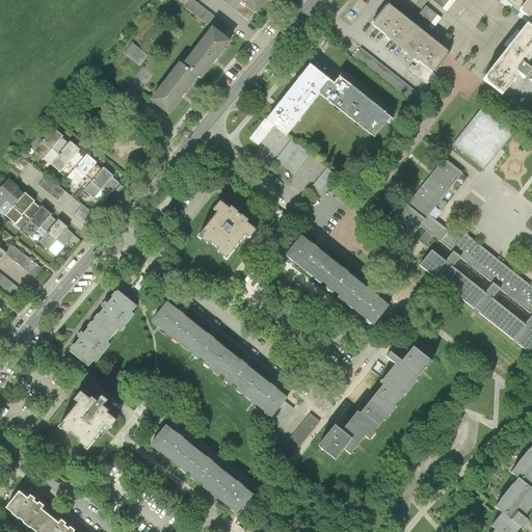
[(182,0),(179,4),(213,30),(220,36),(228,27),(192,0),(182,0)]
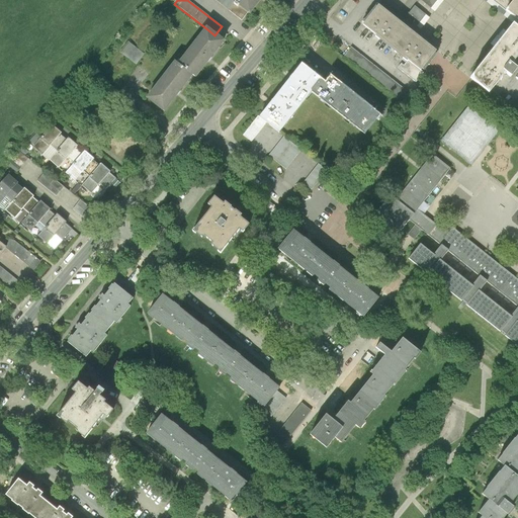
[(213,0),(242,21),(248,13),(234,2),(230,0),(213,0)]
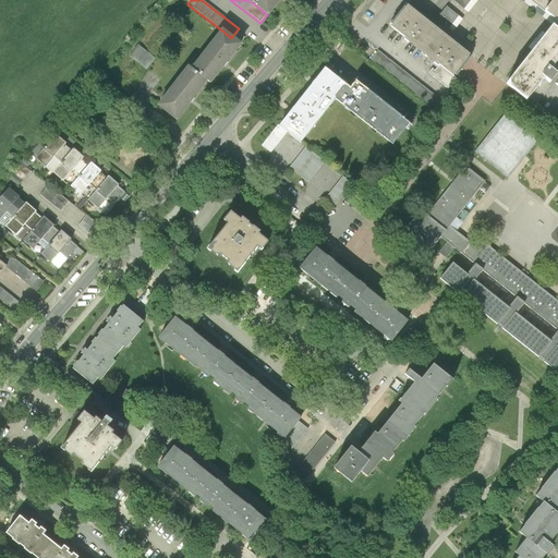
[(253,0),(252,2),(267,14),(269,16),(282,0),(253,0)]
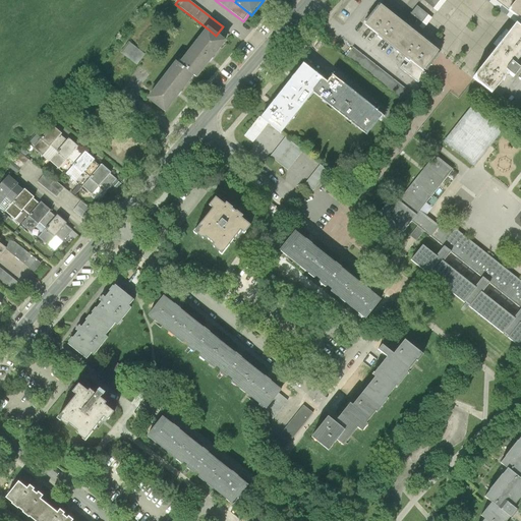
[(442,0),(422,0),(422,1),(433,10),(442,0)]
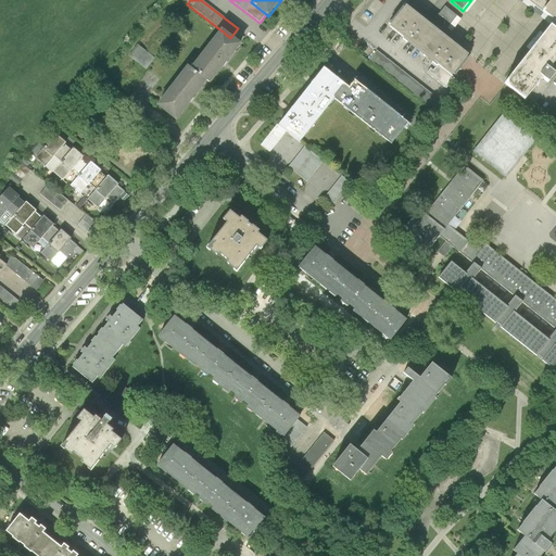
[(526,0),(543,13),(553,0),(526,0)]
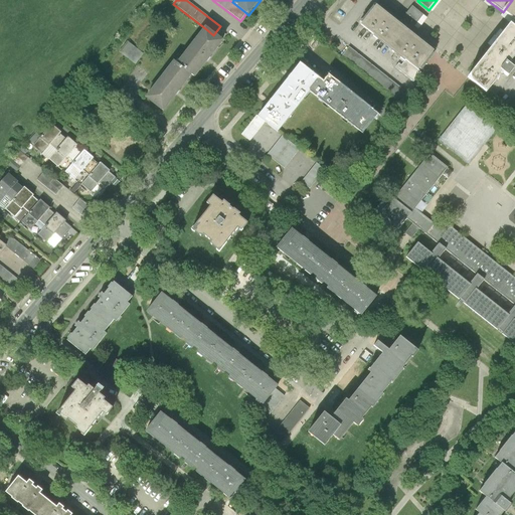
[(514,0),(512,0),(503,12),(514,21),(514,0)]
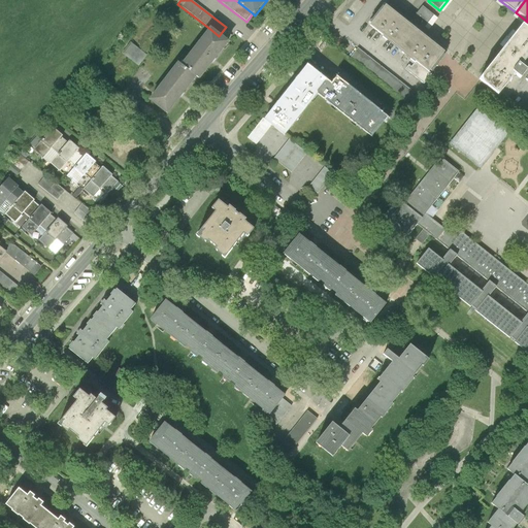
[(370,27),(400,51),(416,31),(386,7),(370,27)]
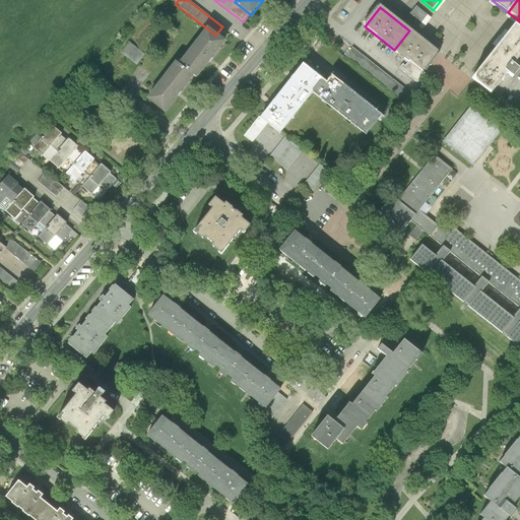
[(428,16),(416,7),(407,18),(418,27),(428,16)]
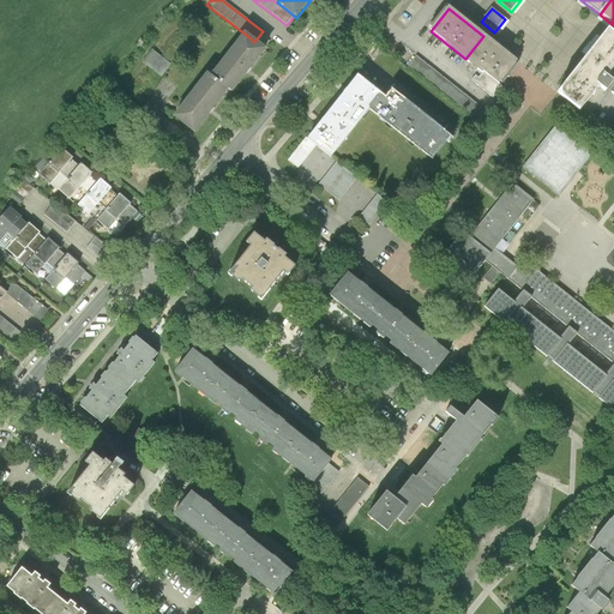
[(558,95),(581,113),(600,88),(607,94),(613,84),(607,79),(613,70),(613,34),(608,30),(558,95)]
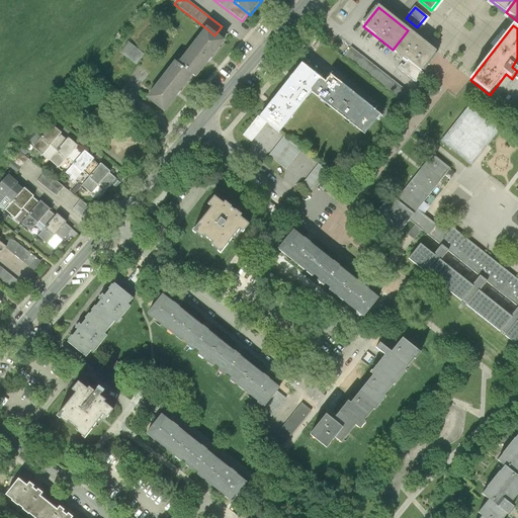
[(207,29),(179,66),(192,77),(196,79),(225,42),(214,35),(207,29)]
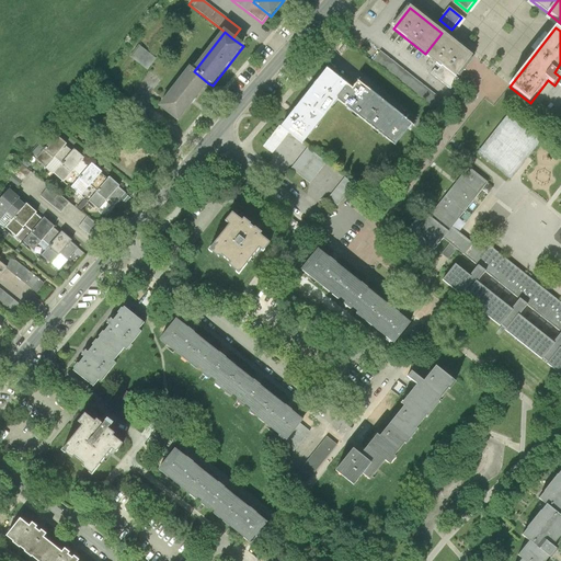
[(473,58),(442,33),(425,54),(441,67),(457,79),(473,58)]
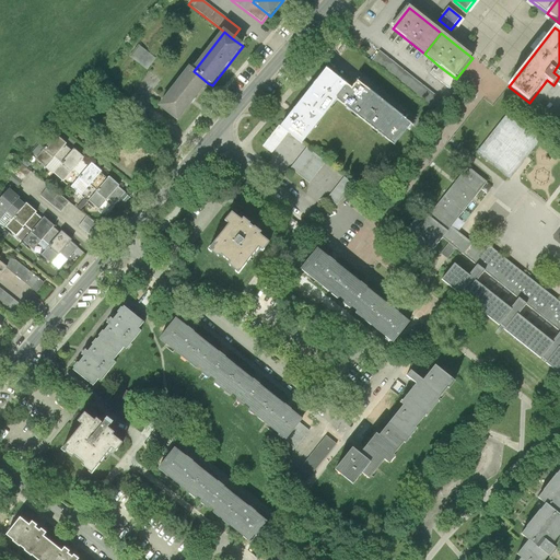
[(440,115),(447,105),(380,51),(372,61),(440,115)]
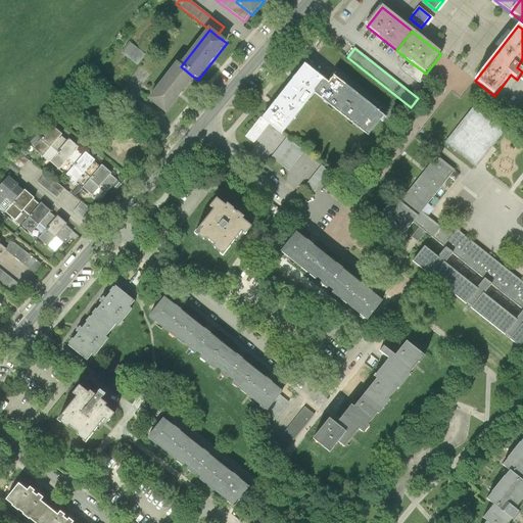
[(427,75),(426,74),(411,62),(408,67),(405,65),(401,69),(419,84),(427,75)]
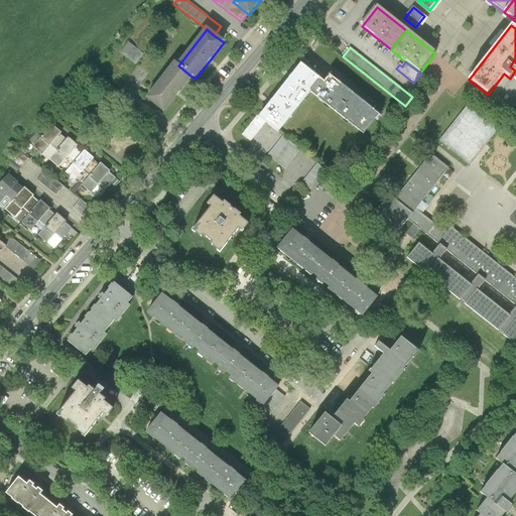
[(164,113),(191,77),(178,66),(174,63),(146,100),(164,113)]
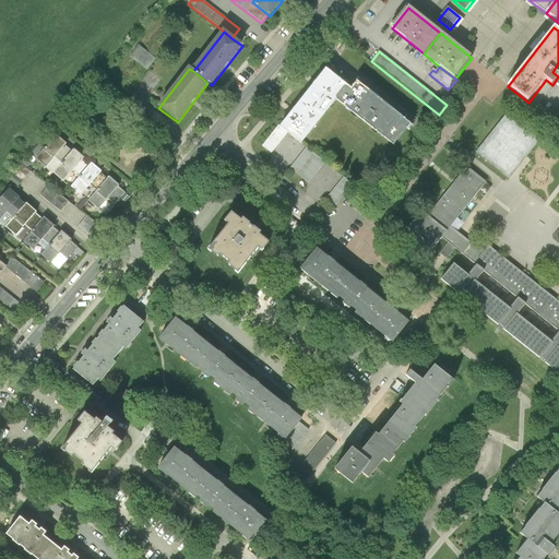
[(325,70),(302,99),(323,117),(335,100),(341,104),(352,91),(325,70)]
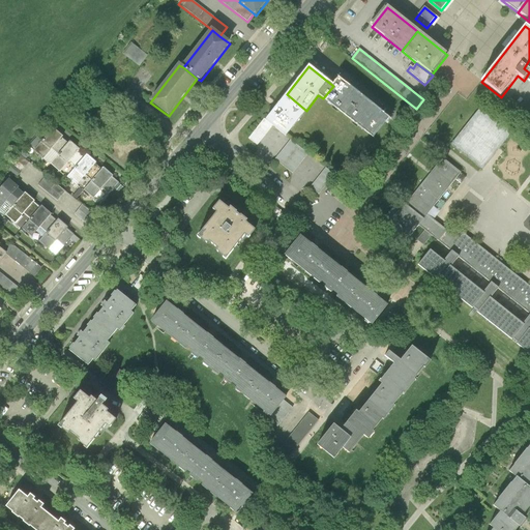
[(323,98),(348,119),(363,98),(339,79),(333,86),(323,98)]
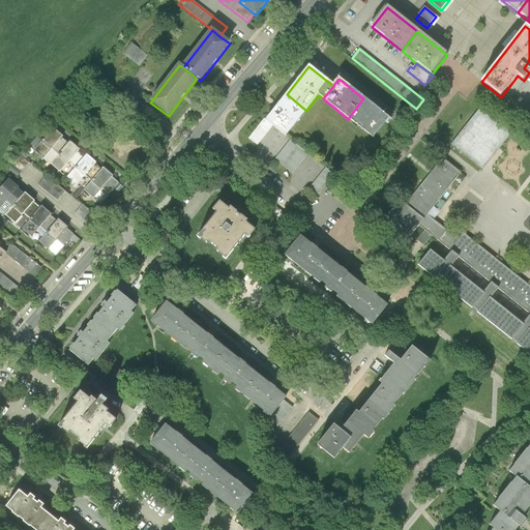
[(285,137),(306,111),(287,94),(265,121),(272,127),(285,137)]
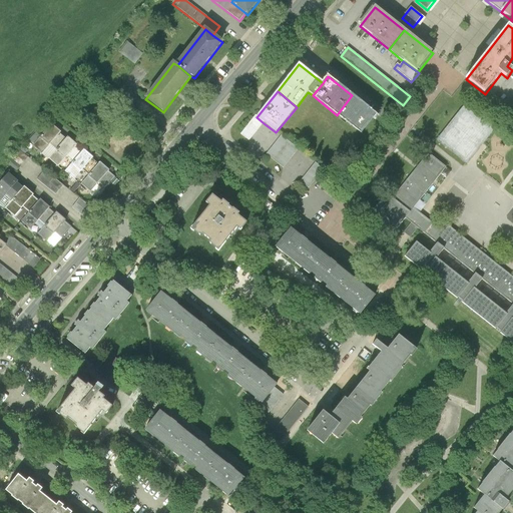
[(376,115),(352,95),(337,115),(361,134),(376,115)]
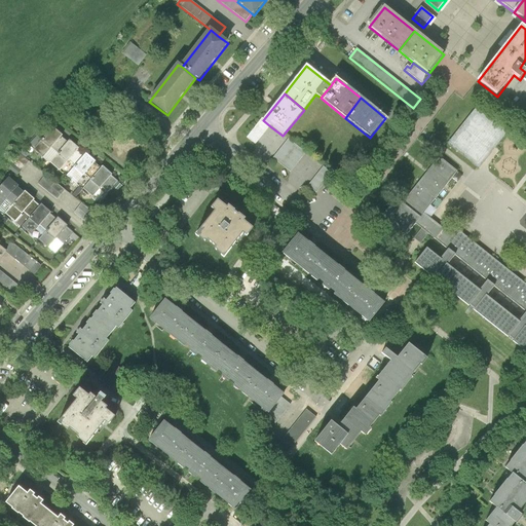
[(479,110),(449,146),(475,165),(503,129),(479,110)]
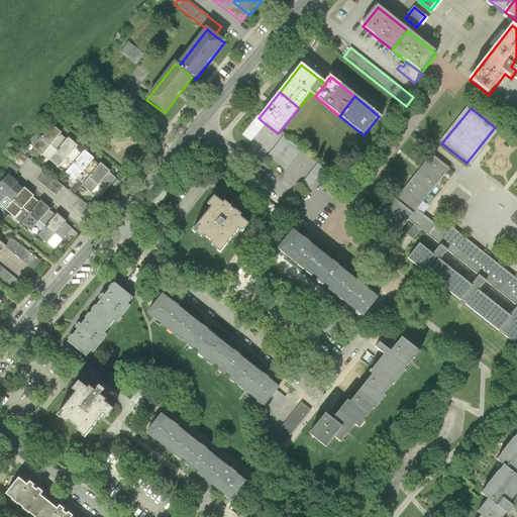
[(259,118),(257,117),(242,135),(250,142),(266,124),(259,118)]
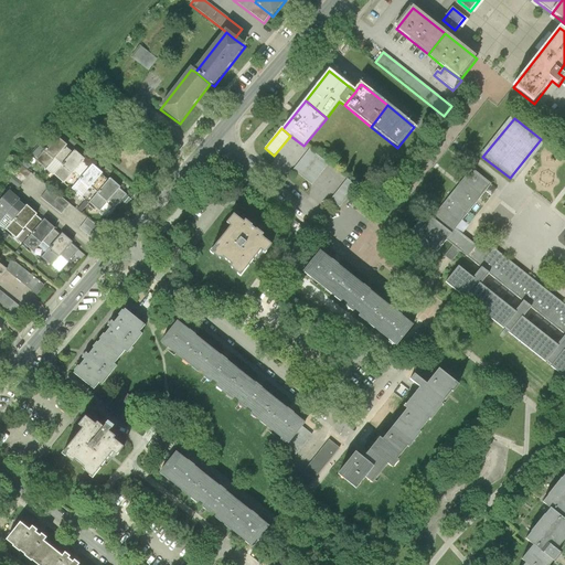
[(56,139),(36,162),(46,171),(49,169),(55,174),(73,155),(66,149),(66,148),(56,139)]
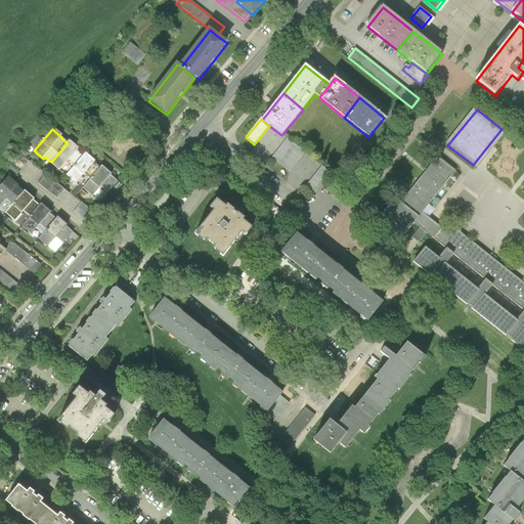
[(288,139),(272,158),(290,172),(304,153),(288,139)]
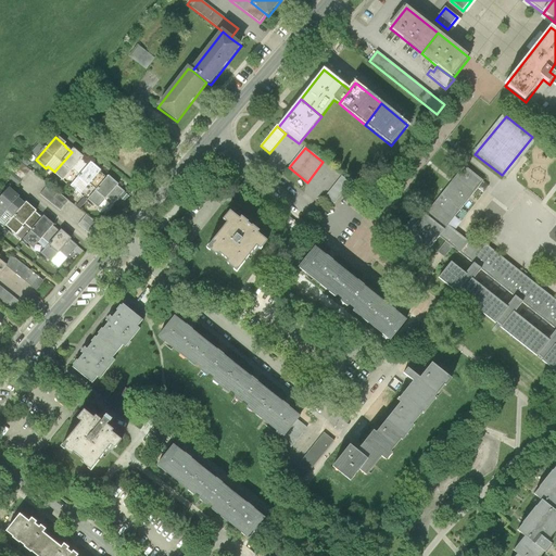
[(54,172),(53,173),(63,181),(65,178),(72,185),(89,165),(83,160),(84,159),(74,150),(72,152),(54,172)]
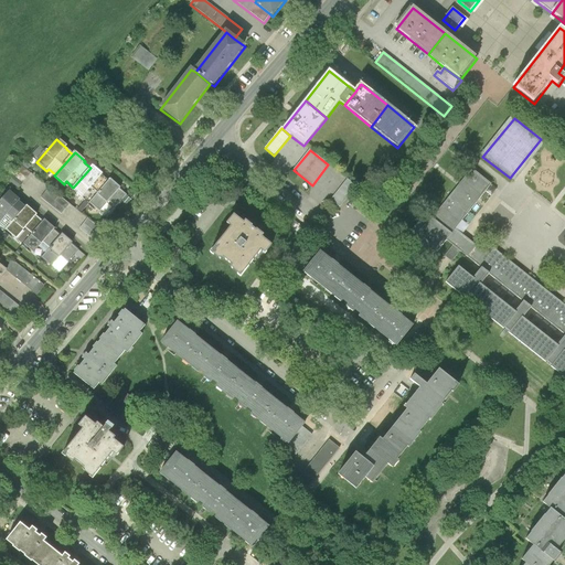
[(73,188),(91,202),(108,182),(102,176),(103,174),(93,166),(91,168),(73,188)]
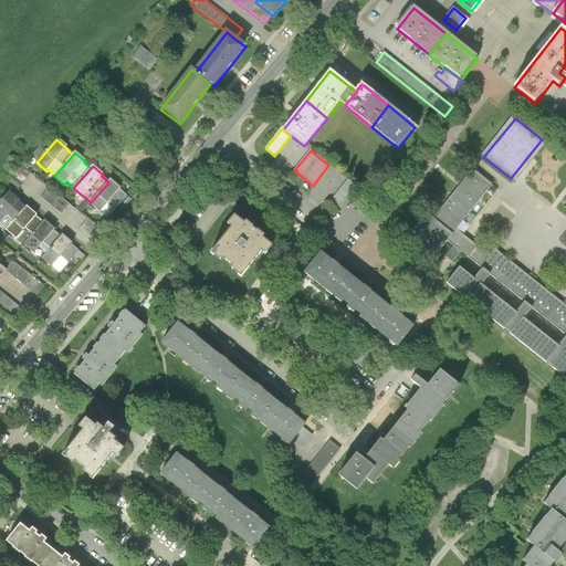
[(14,178),(10,184),(18,190),(29,176),(20,168),(12,177),(14,178)]
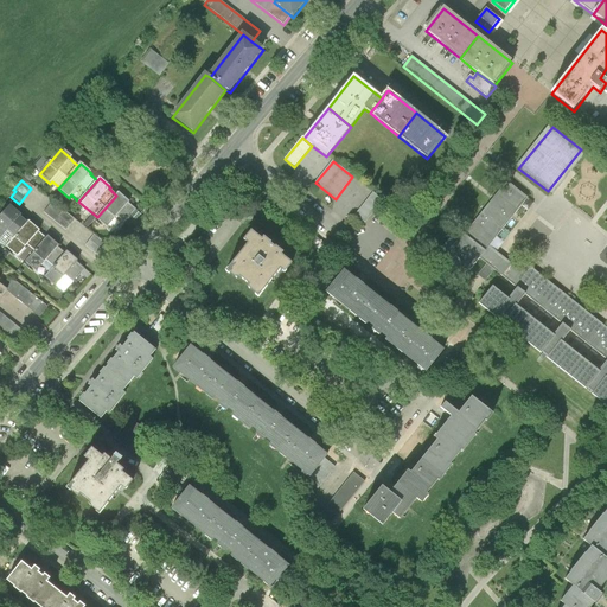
[(595,394),(594,395),(606,406),(606,379),(606,377),(606,327),(517,255),(510,262),(487,244),(528,196),(506,180),(464,234),(457,228),(434,255),(462,278),(479,256),(486,262),(477,273),(485,280),(494,268),(518,287),(508,300),(493,288),(479,305),(496,318),(497,317),(503,321),(502,323),(542,353),(542,352),(549,358),(548,359),(587,390),(588,389),(595,394)]
